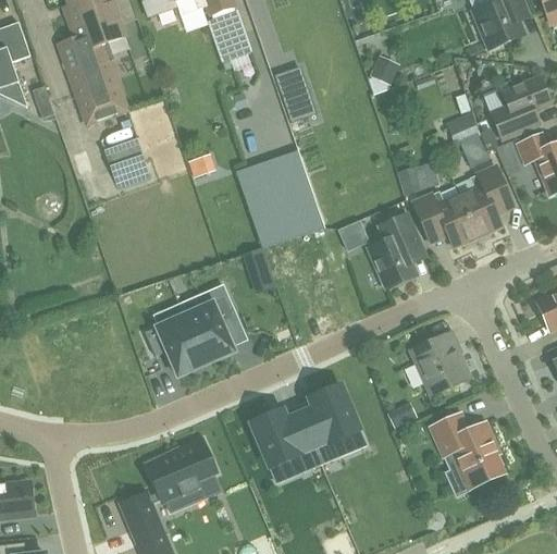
[(111,60),(114,59),(108,41),(125,35),(112,0),(67,0),(72,10),(66,12),(86,66),(67,73),(76,98),(78,97),(83,110),(91,107),(96,121),(125,111),(116,84),(119,83),(111,60)]
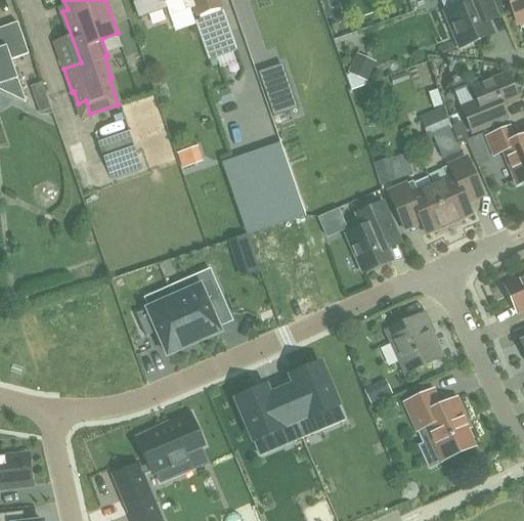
[(134,0),(139,15),(146,12),(142,0),(183,0),(186,7),(197,4),(199,12),(220,5),(218,0),(134,0)]
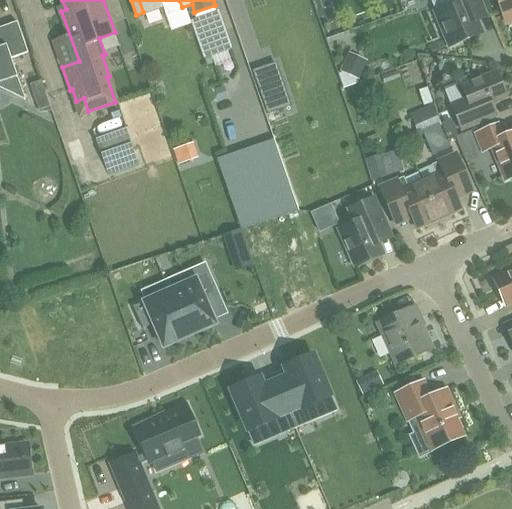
[(487,16),(479,0),(451,0),(452,2),(436,9),(451,43),(480,31),(476,20),(487,16)]
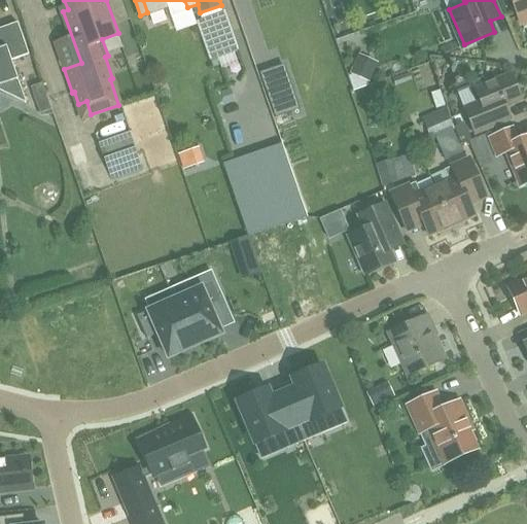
[(512,0),(521,21),(526,18),(526,0),(512,0)]
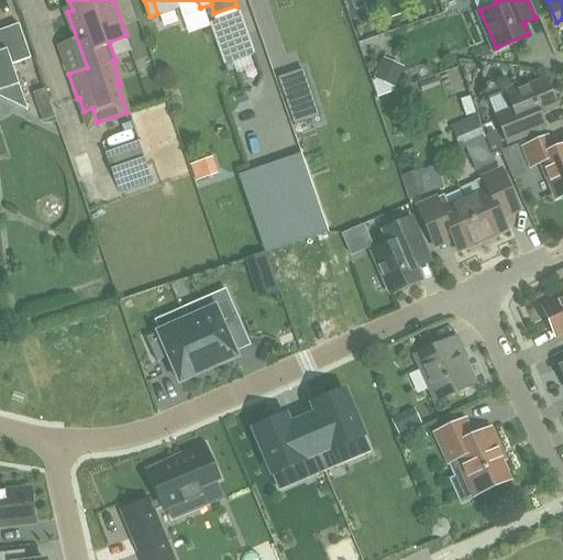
[(236,6),(213,13),(216,18),(230,61),(253,53),(238,10),(236,6)]
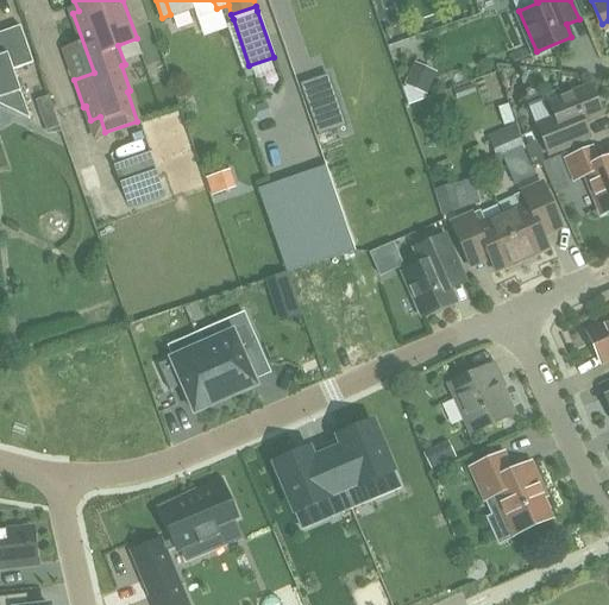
[(0,101),(31,117),(13,69),(18,67),(35,61),(22,25),(0,32),(0,101)]
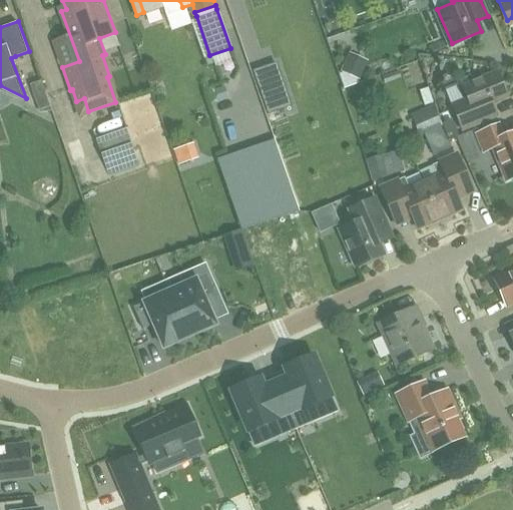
[(459,85),(462,93),(467,95),(467,97),(453,103),(463,127),(486,117),(481,106),(508,95),(497,69),(479,77),(470,73),(463,76),(459,85)]
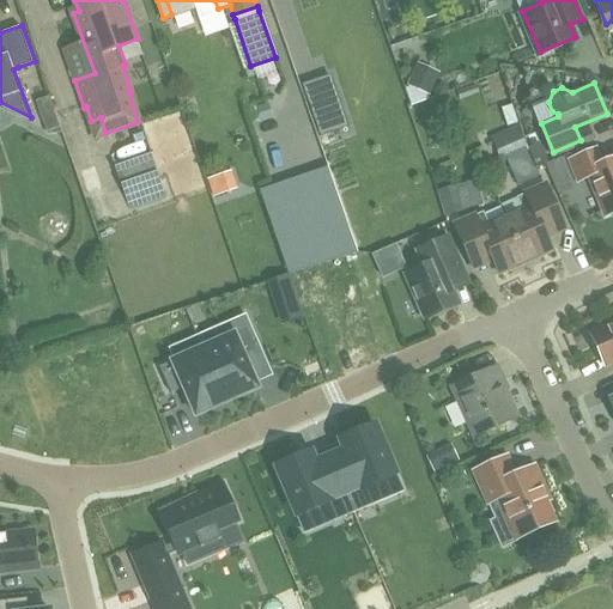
[(36,99),(47,128),(60,125),(49,95),(36,99)]
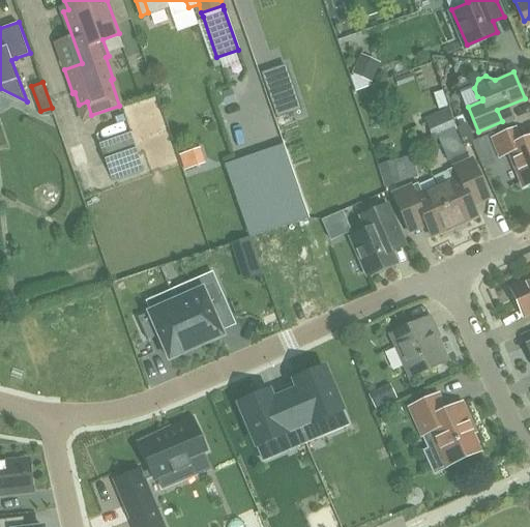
[(300,108),(292,85),(268,93),(276,116),(300,108)]
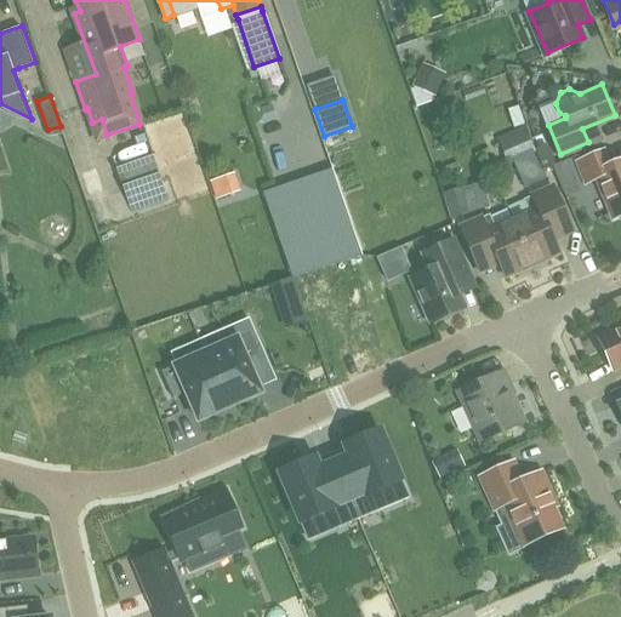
[(535,149),(525,123),(497,135),(508,160),(535,149)]
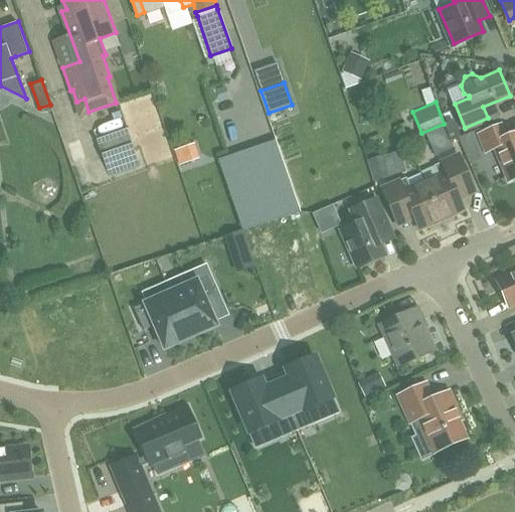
[(445,120),(451,137),(461,133),(455,117),(445,120)]
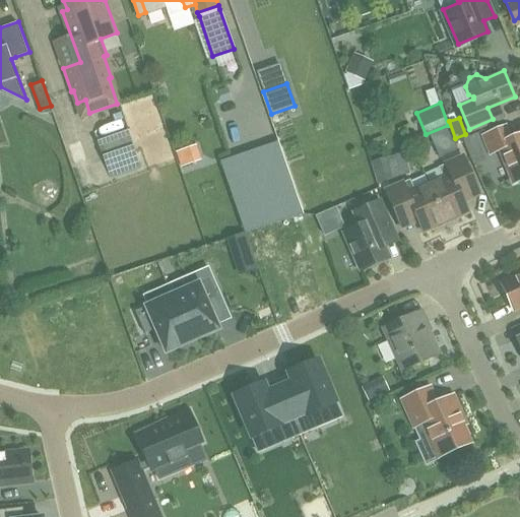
[(513,181),(519,178),(519,132),(511,136),(506,124),(483,133),(492,151),(499,148),(513,181)]
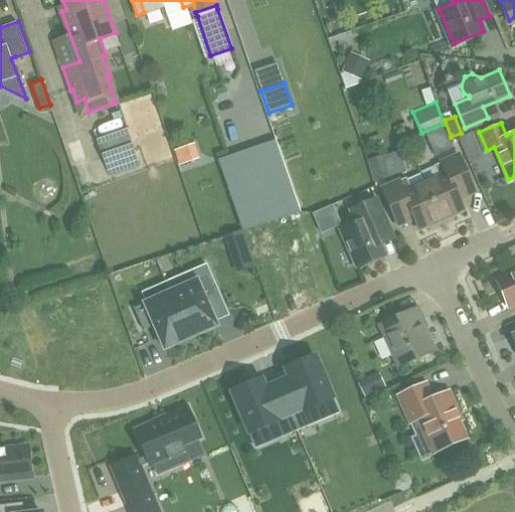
[(123,126),(97,135),(103,155),(130,146),(123,126)]
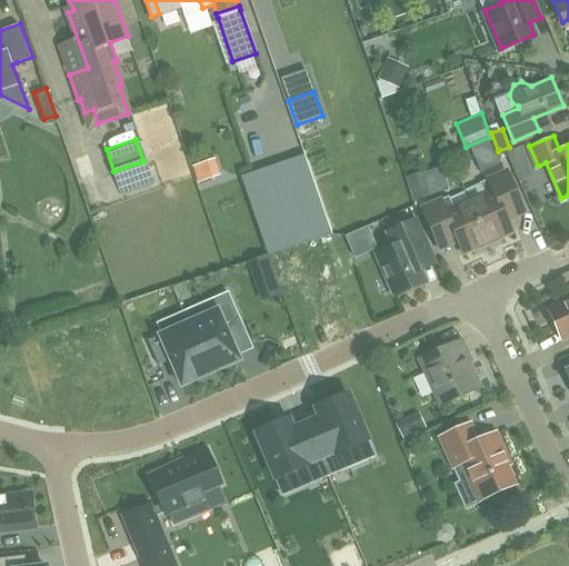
[(199,180),(220,174),(215,158),(193,165),(199,180)]
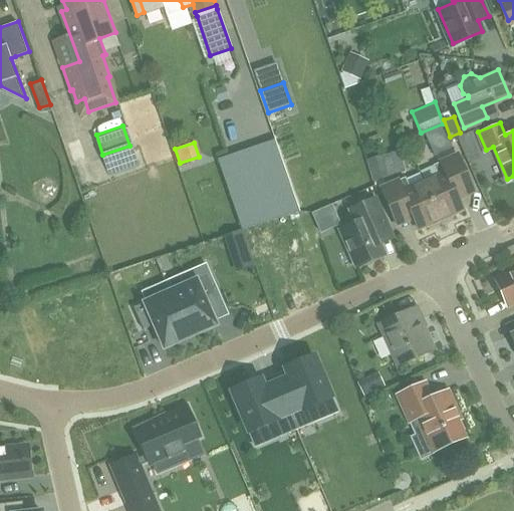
[(393,173),(387,157),(386,152),(362,160),(369,180),(393,173)]
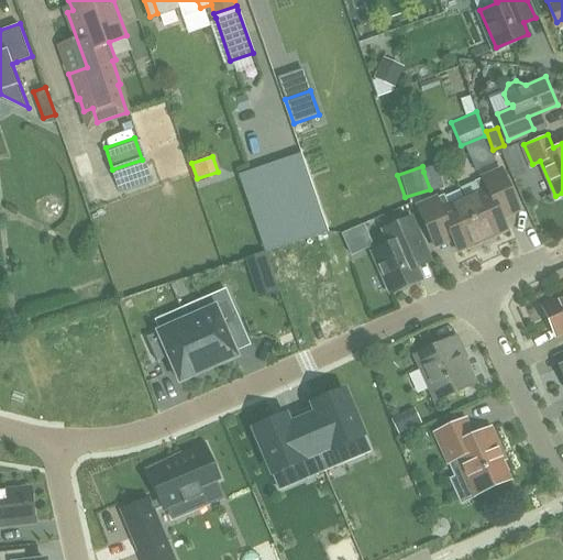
[(464,197),(483,239),(508,228),(498,206),(516,198),(503,167),(474,179),(479,190),(464,197)]
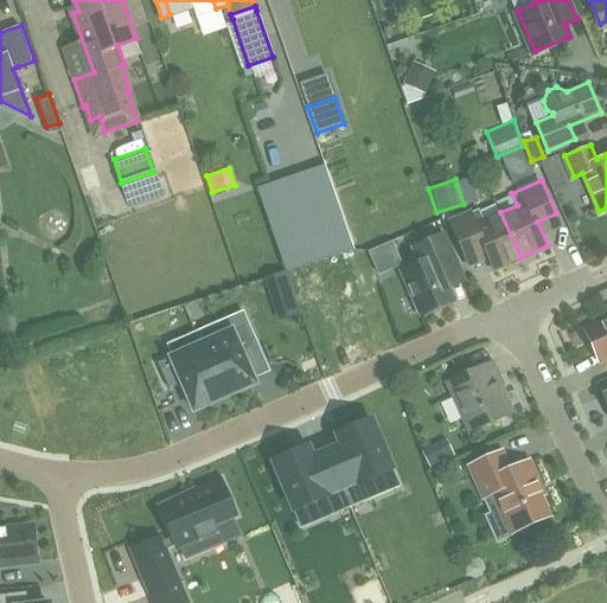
[(521,257),(500,212),(485,219),(480,207),(451,220),(465,254),(485,244),(496,268),(521,257)]
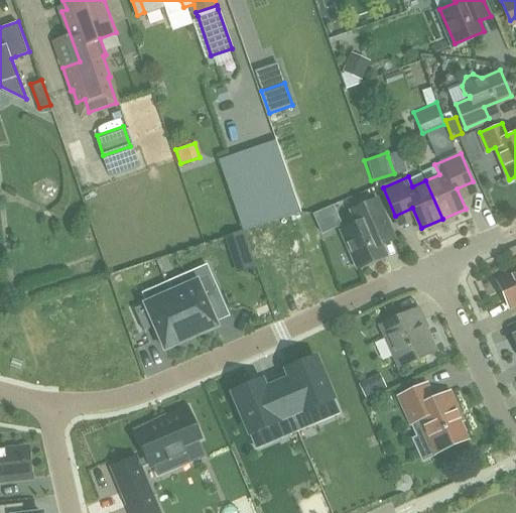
[(356,223),(342,229),(359,265),(385,253),(381,244),(395,238),(376,198),(350,210),(356,223)]
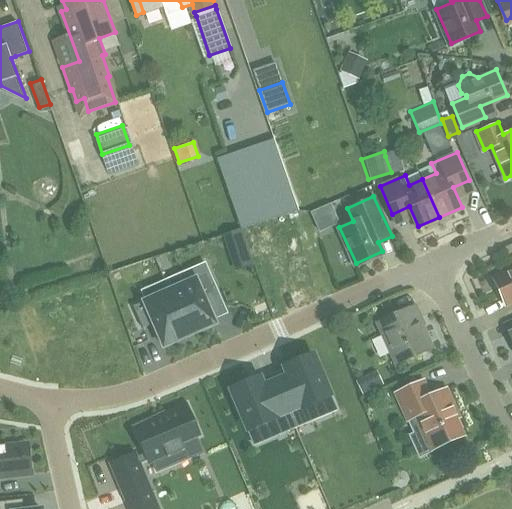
[(242,227),(223,233),(229,252),(248,245),(242,227)]
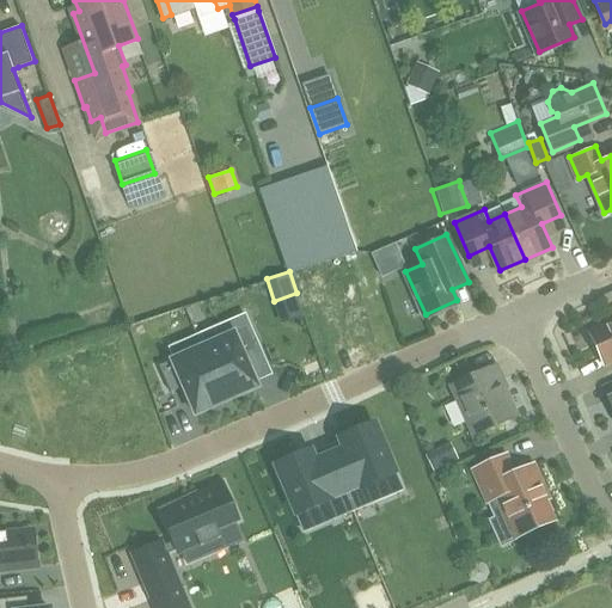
[(611,320),(591,330),(605,361),(611,357),(611,320)]
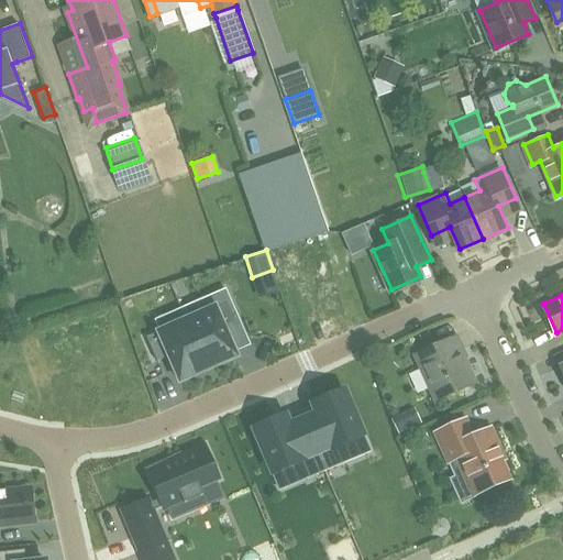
[(188,316),(209,365),(238,353),(224,322),(236,317),(228,298),(199,310),(195,298),(183,304),(188,316)]
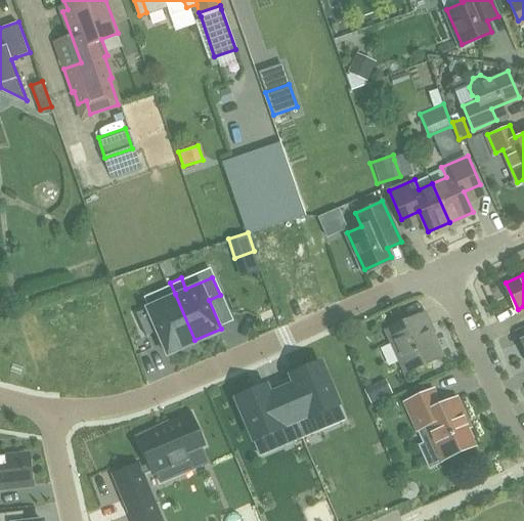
[(169,351),(194,340),(175,294),(137,310),(147,333),(159,328),(169,351)]
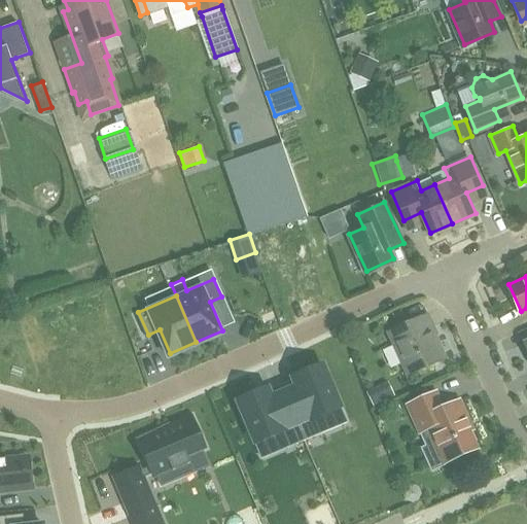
[(409,373),(445,356),(432,328),(434,327),(428,313),(389,330),(409,373)]
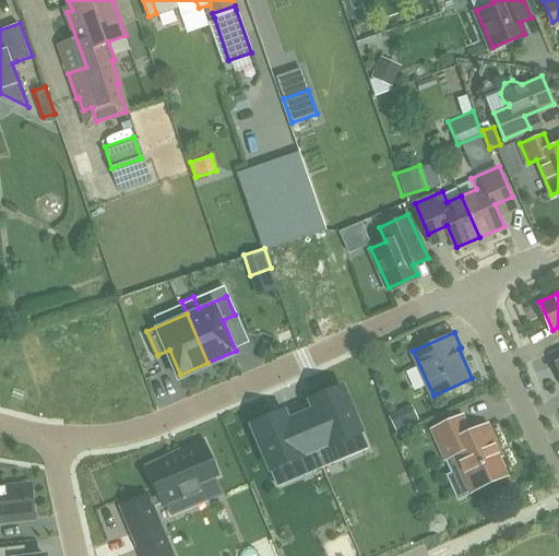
[(311,412),(298,417),(318,465),(335,459),(328,442),(356,432),(337,389),(308,401),(311,412)]
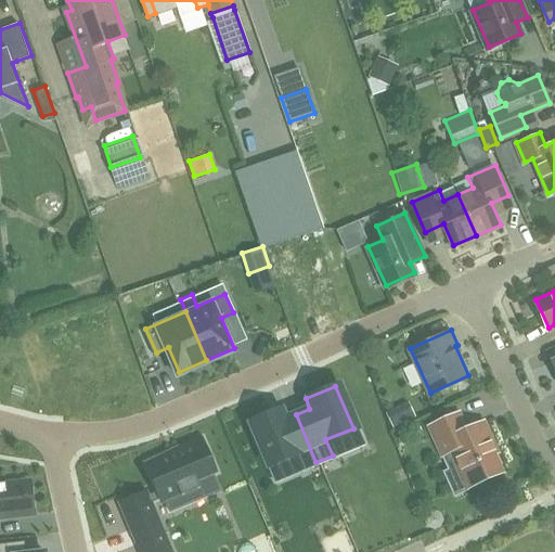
[(315,462),(296,414),(282,421),(278,410),(247,423),(265,465),(293,453),(299,470),(315,462)]
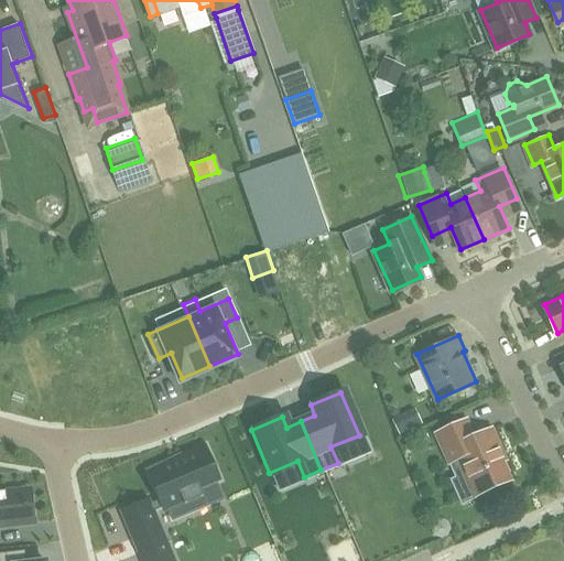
[(476,495),(488,489),(512,478),(499,450),(501,449),(492,428),(475,435),(467,418),(437,431),(447,455),(456,451),(476,495)]
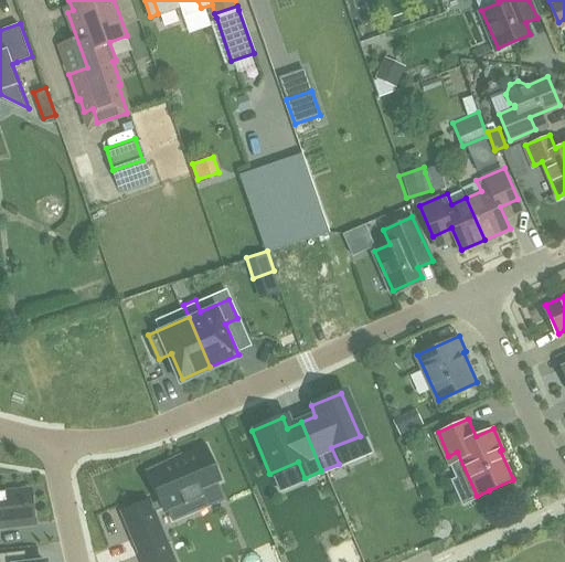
[(149,499),(123,510),(134,536),(160,525),(153,510),(163,506),(164,507),(167,507),(183,499),(184,502),(204,495),(200,486),(216,478),(219,477),(204,444),(206,443),(205,442),(182,452),(183,453),(185,453),(187,455),(149,470),(161,498),(150,502),(149,499)]
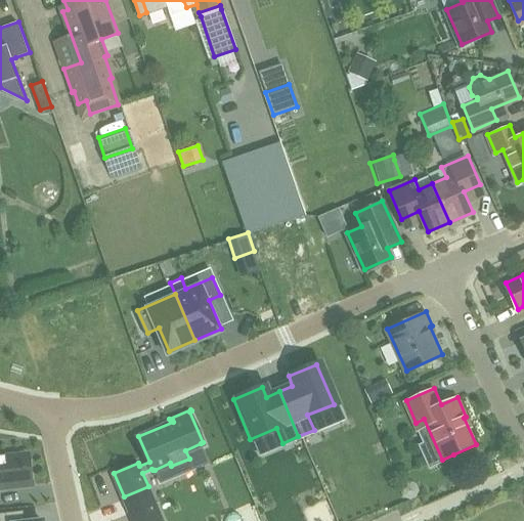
[(0,486),(32,483),(28,452),(0,454),(0,486)]
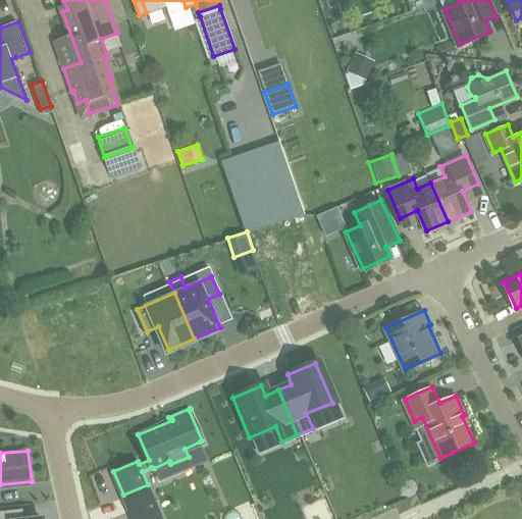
[(160,518),(162,518),(154,500),(129,510),(129,509),(127,510),(132,518),(160,518)]
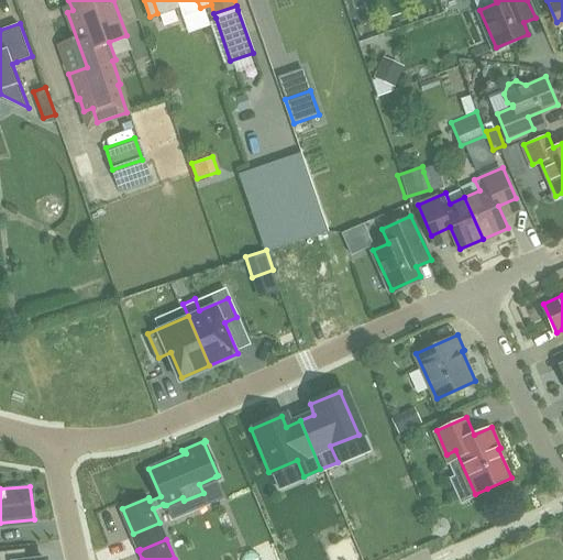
[(45,559),(46,559),(33,559),(25,559),(24,548),(0,550),(0,559),(45,559)]
